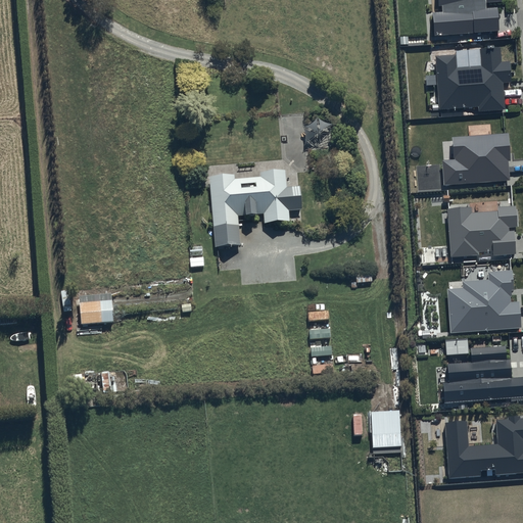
[(436,0),(437,8),(441,7),(442,13),(432,14),(434,37),(498,32),(497,9),(486,10),(486,3),(501,2),(501,0),(436,0)]
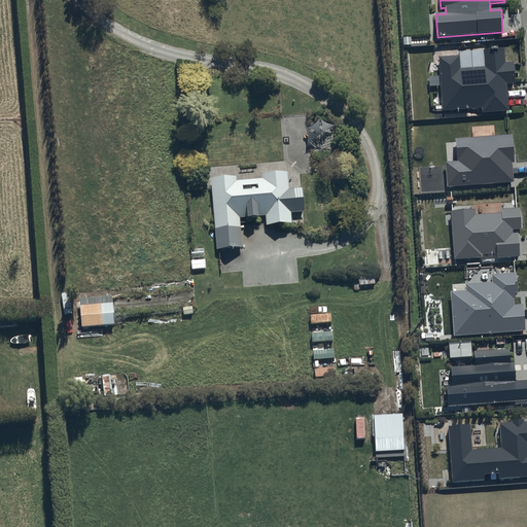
[(504,49),(459,53),(459,56),(438,57),(440,76),(429,77),(430,88),(441,86),(443,111),(482,109),(483,113),(508,112),(507,85),(515,84),(514,64),(505,64),(504,49)]
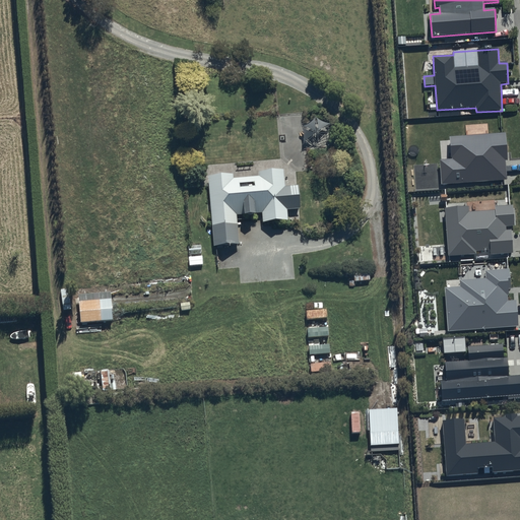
[(506,133),(449,137),(451,159),(439,160),(441,186),(507,181),(506,161),(508,161),(506,133)]
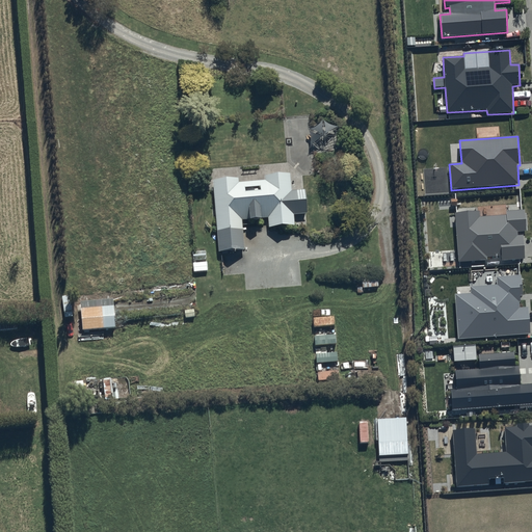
[(238,180),(214,181),(218,251),(244,250),(242,220),(249,220),(249,221),(261,221),(261,219),(268,219),(268,229),(295,227),(294,215),(308,214),(306,190),(292,191),(290,175),(265,177),(266,182),(238,184),(238,180)]
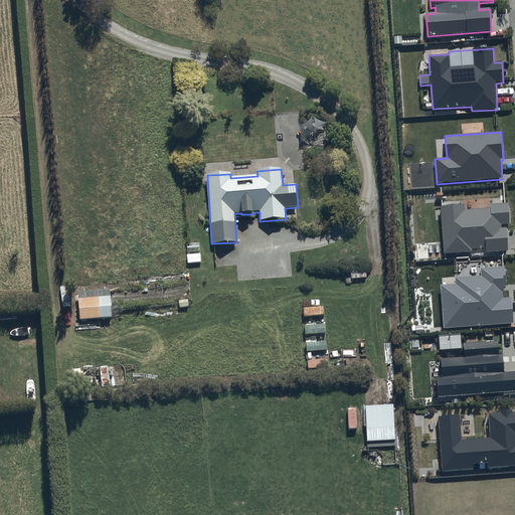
[(464,205),(441,207),(444,255),(472,253),(472,250),(485,249),(485,254),(508,252),(506,228),(502,228),(502,225),(509,225),(507,204),(490,206),(490,210),(464,212),(464,205)]
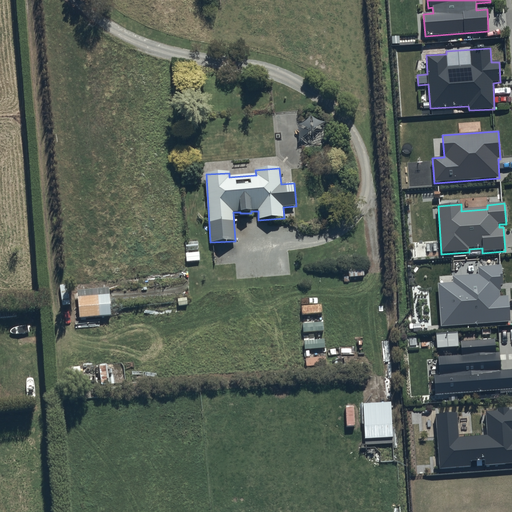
[(198,242),(185,242),(185,251),(198,251),(198,242)]
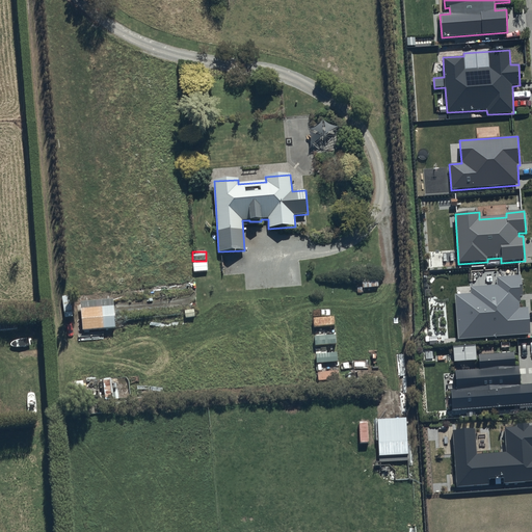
[(522,276),(496,277),(497,286),(470,288),(470,294),(455,295),(458,341),(530,336),(528,308),(520,309),(519,303),(521,303),(520,297),(523,297),(522,276)]
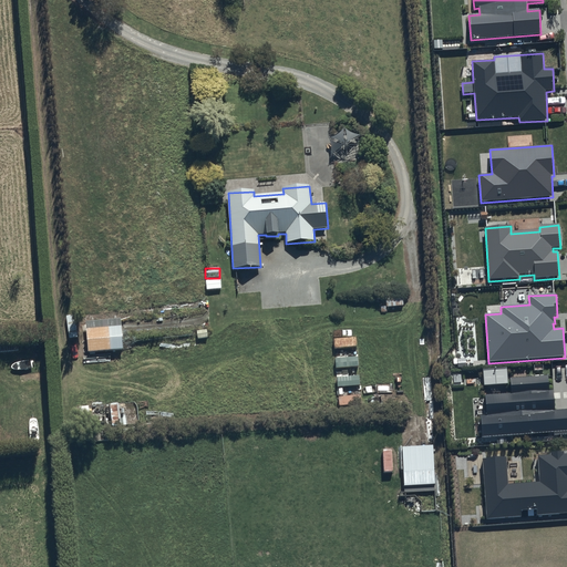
[(78,338),(74,316),(66,317),(70,339),(78,338)]
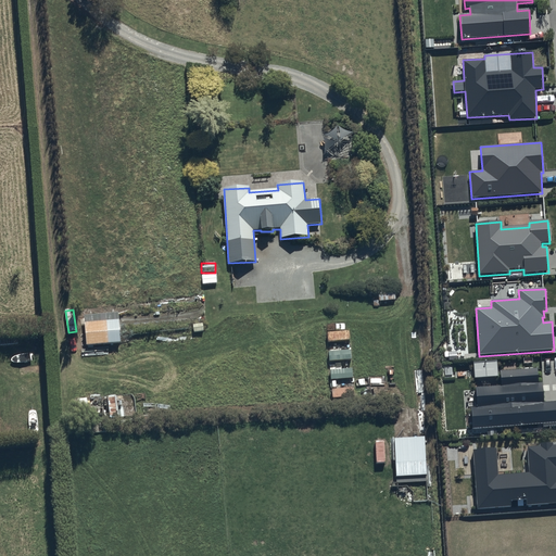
[(121,343),(118,314),(85,316),(86,345),(121,343)]
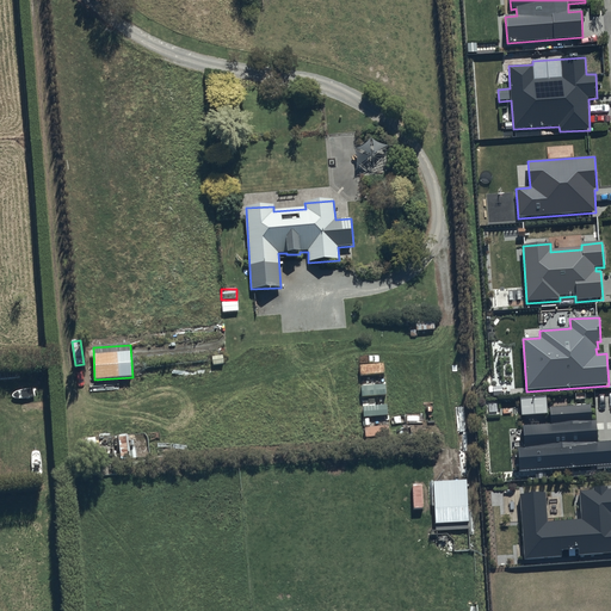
[(387,407),(363,407),(363,417),(387,417),(387,407)]
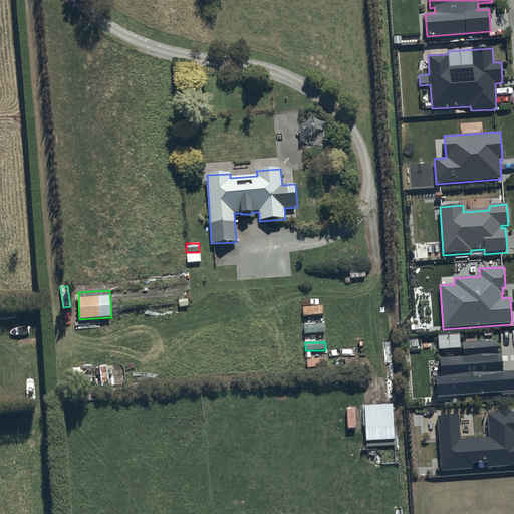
[(496,342),(463,344),(464,357),(440,359),(441,377),(436,377),(437,398),(513,393),(513,371),(503,373),(502,354),(497,354),(496,342)]
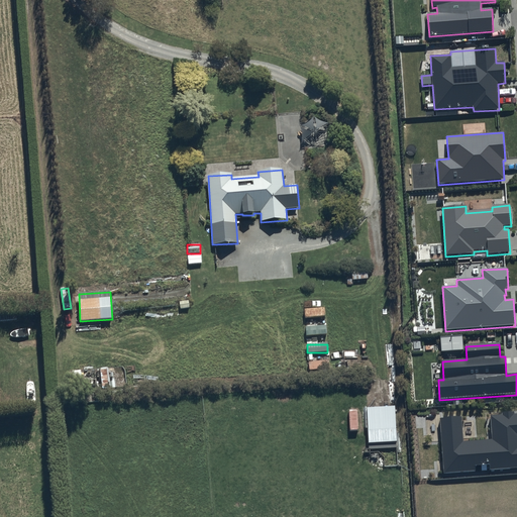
[(397,448),(395,408),(367,409),(369,449),(397,448)]
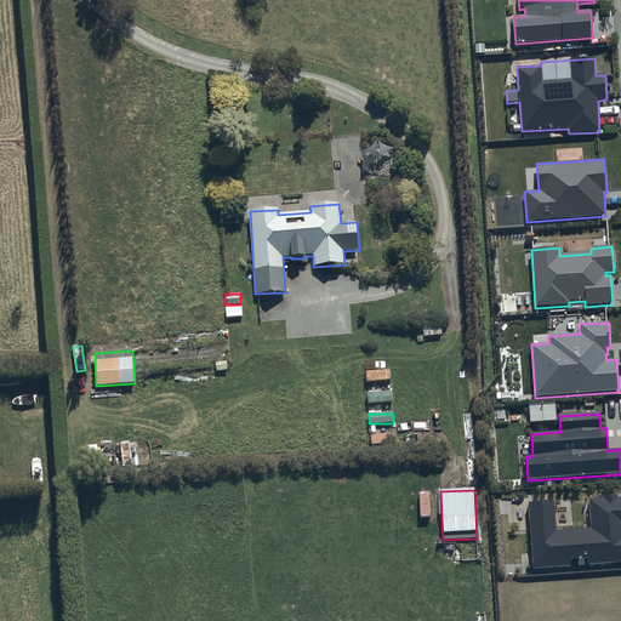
[(553,502),(529,503),(533,570),(571,568),(571,562),(588,560),(590,567),(620,563),(620,497),(616,499),(616,496),(603,497),(603,501),(591,502),(592,530),(556,533),(553,502)]
